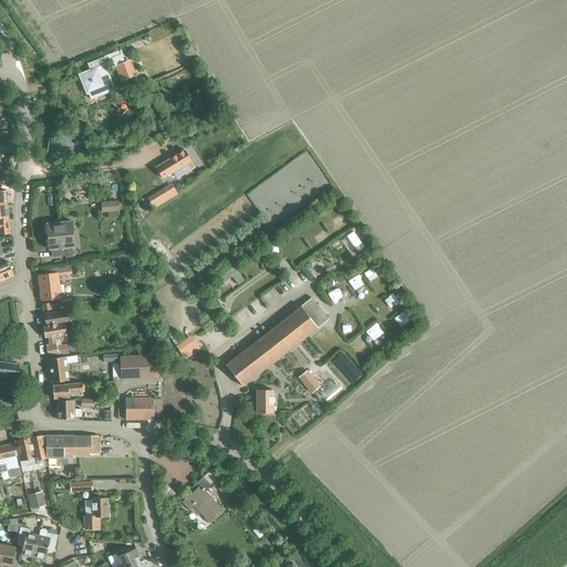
[(79,73),(86,93),(104,85),(96,66),(106,62),(103,55),(86,62),(90,69),(79,73)]
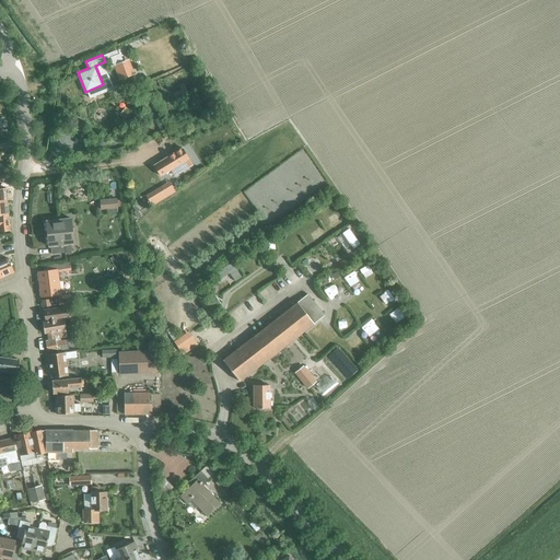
[(113,66),(119,80),(135,74),(129,60),(113,66)]
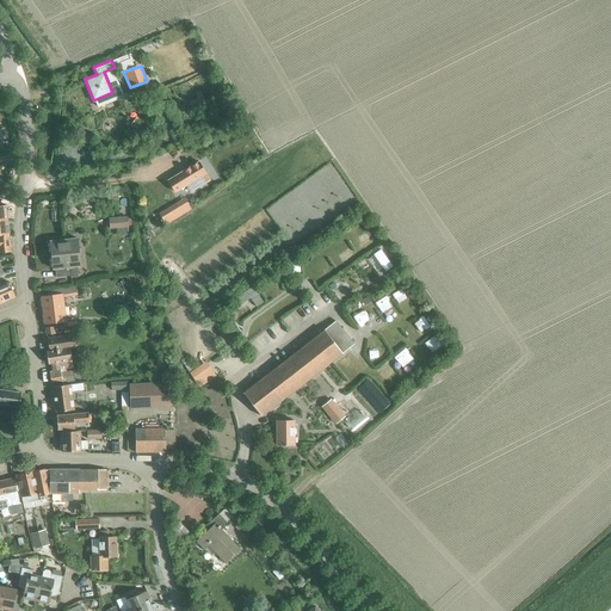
[(186,184),(191,191),(210,179),(199,161),(168,180),(176,191),(186,184)]
